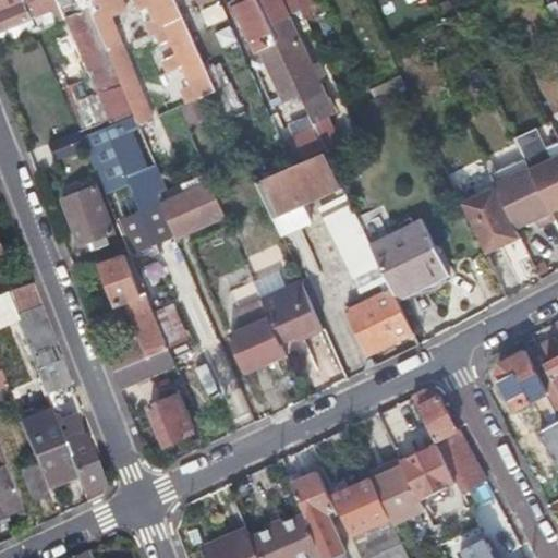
[(31,0),(19,0),(20,1),(0,9),(0,29),(37,15),(31,0)]
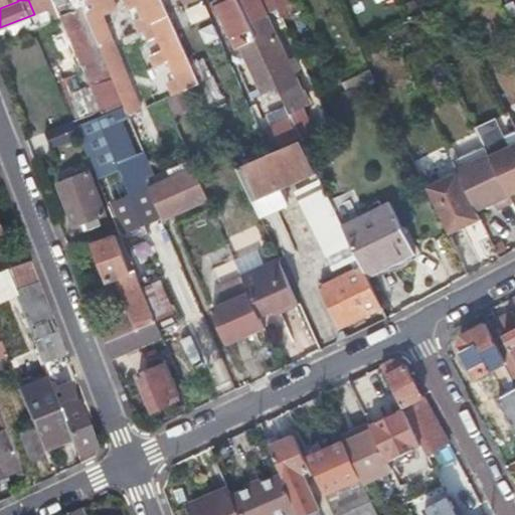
[(80,0),(98,40),(110,35),(98,7),(95,0),(80,0)]
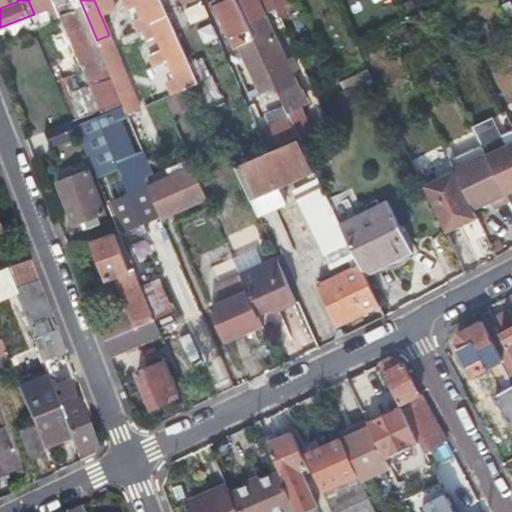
[(140,0),(147,15),(141,18),(134,21),(137,27),(150,21),(162,47),(149,53),(154,63),(166,57),(178,83),(182,90),(197,83),(158,0),(124,0),(126,4),(135,0),(140,0)]
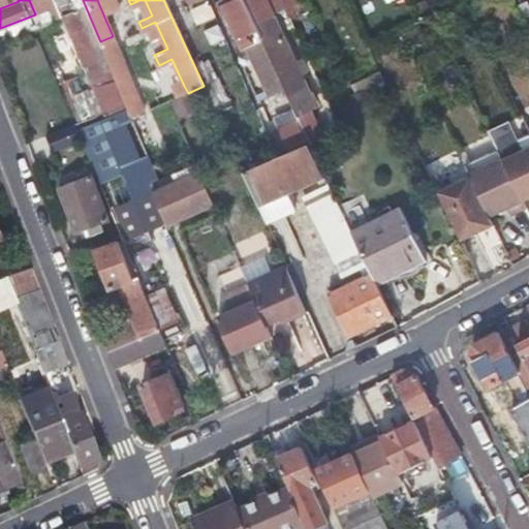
[(284,87),(254,24),(243,0),(223,0),(224,1),(221,2),(241,48),(245,45),(268,95),(284,87)]
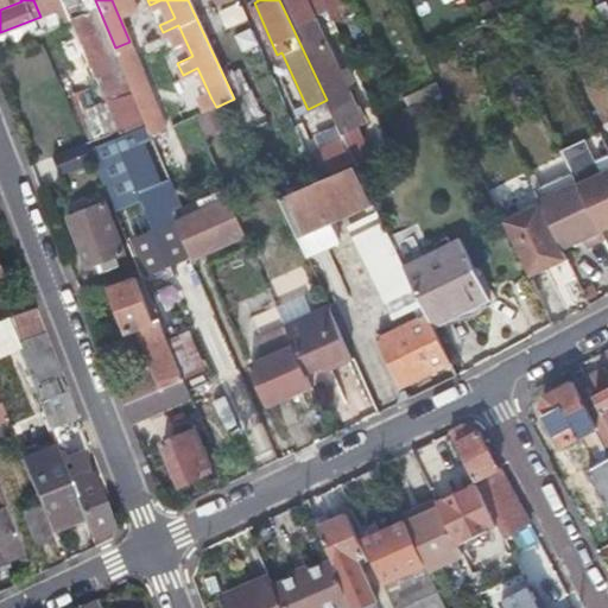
[(279,0),(292,27),(311,18),(303,0),(279,0)]
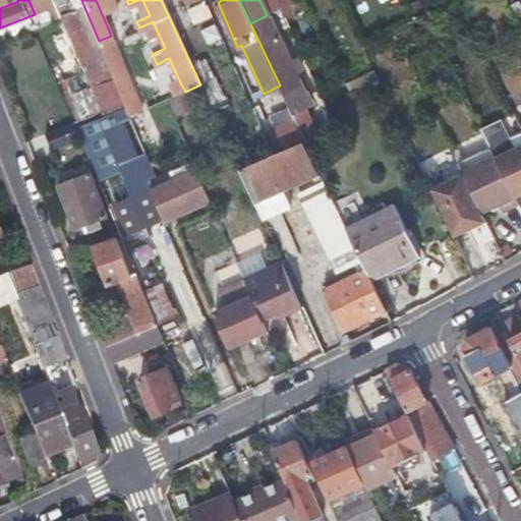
[(68,10),(64,2),(57,5),(60,14),(68,10)]
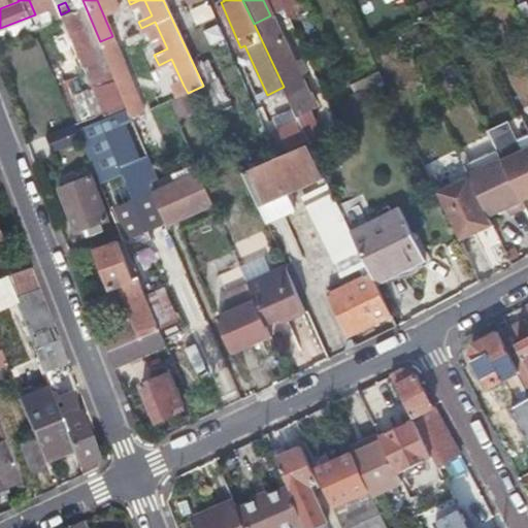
[(194,6),(196,22),(215,20),(212,4),(194,6)]
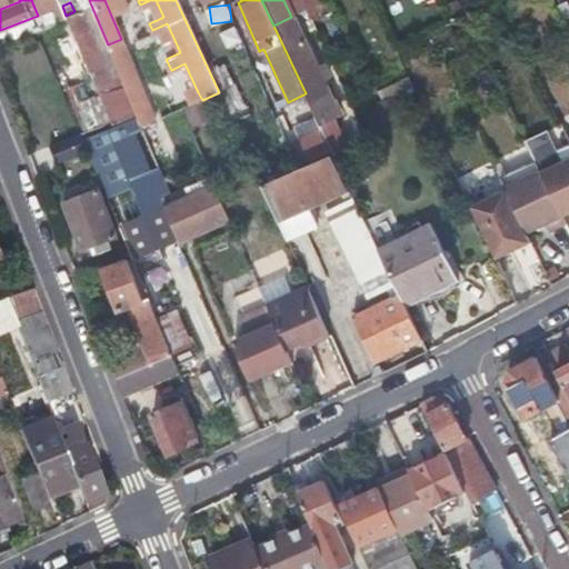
[(112,121),(120,118),(127,116),(80,8),(75,11),(66,16),(112,121)]
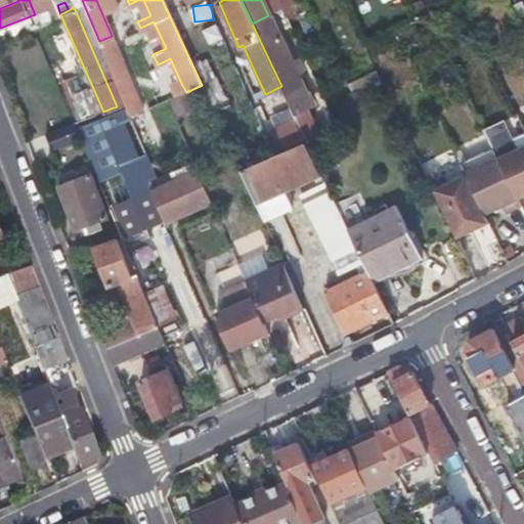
[(297,121),(306,139),(307,142),(318,137),(306,110),(303,112),(298,101),(306,97),(268,15),(252,24),(281,86),(297,121)]
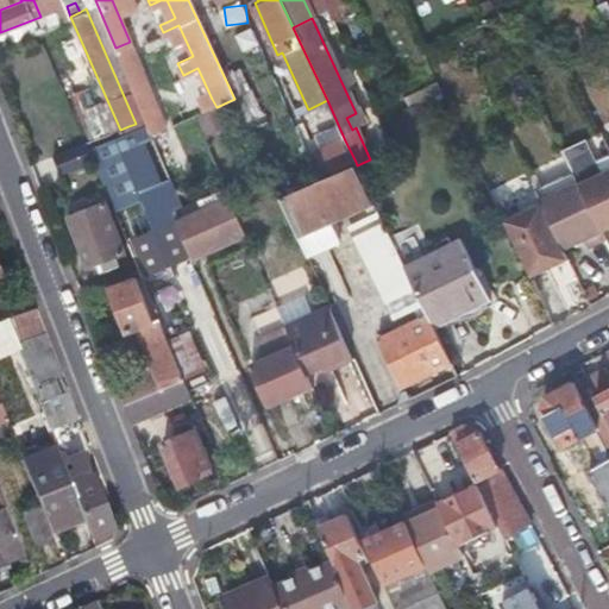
[(250,92),(234,99),(246,124),(261,117),(250,92)]
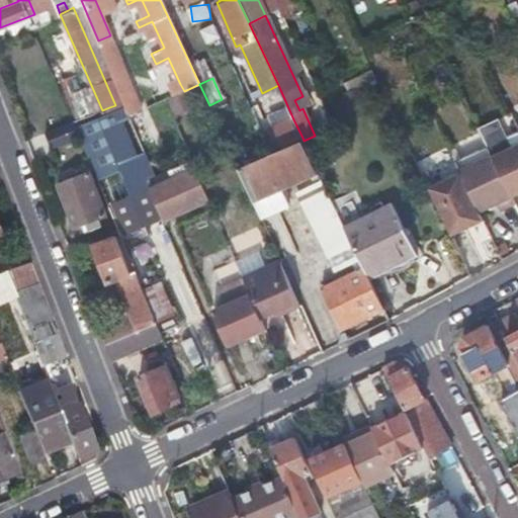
[(163,101),(168,99),(184,91),(180,84),(159,94),(163,101)]
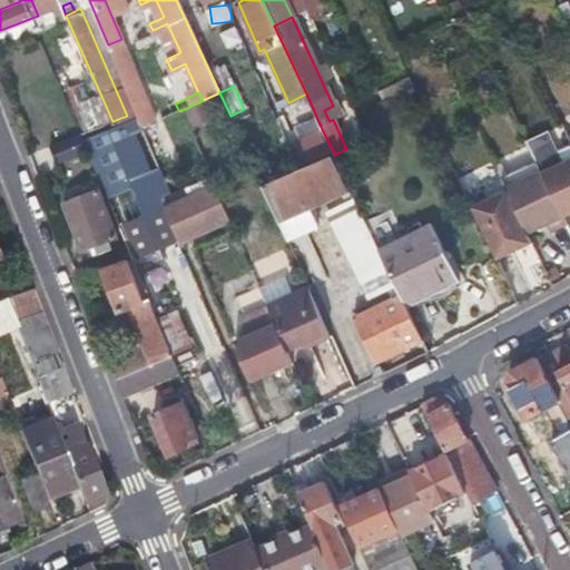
[(131,258),(180,239),(163,196),(169,192),(137,115),(81,138),(88,154),(131,258)]
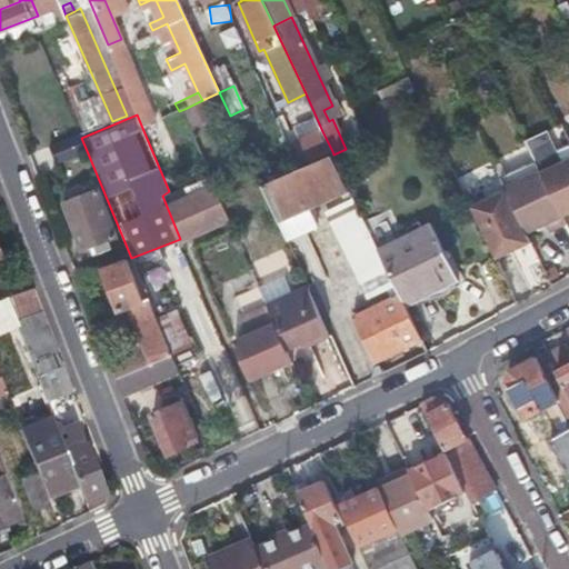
[(303,165),(332,151),(322,131),(308,138),(293,145),(303,165)]
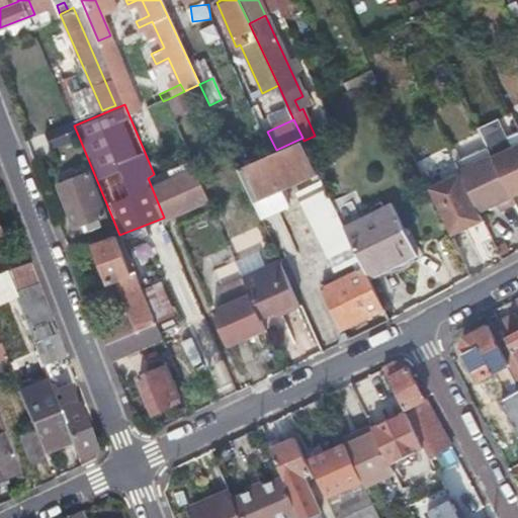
[(73,122),(59,128),(46,134),(53,151),(80,140),(74,125),(73,122)]
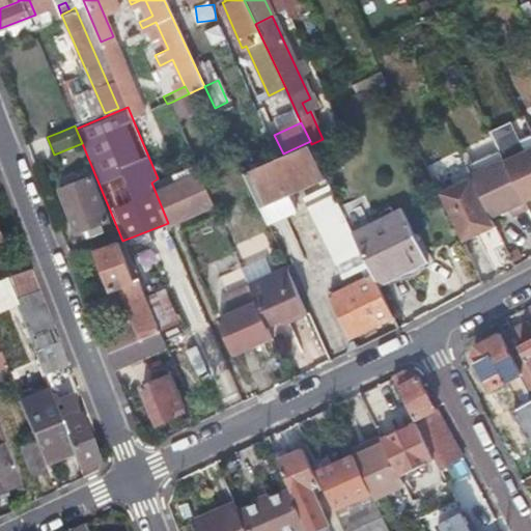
[(245,174),(256,199),(268,224),(296,212),(288,196),(327,177),(311,144),(245,174)]
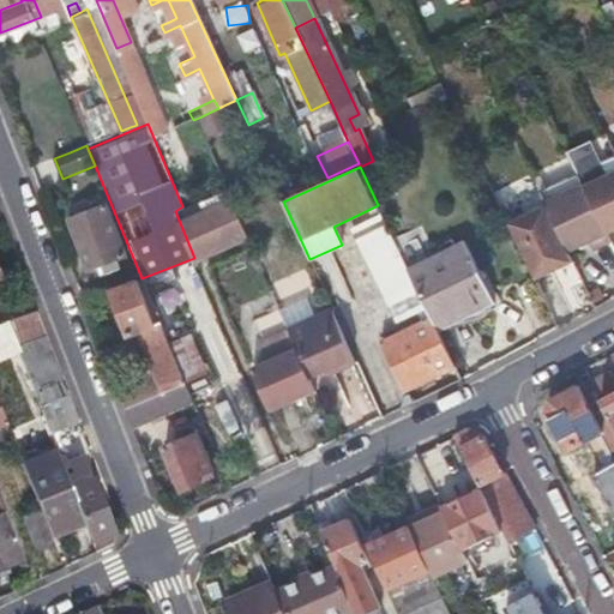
[(613,169),(582,182),(606,235),(613,230),(613,169)]
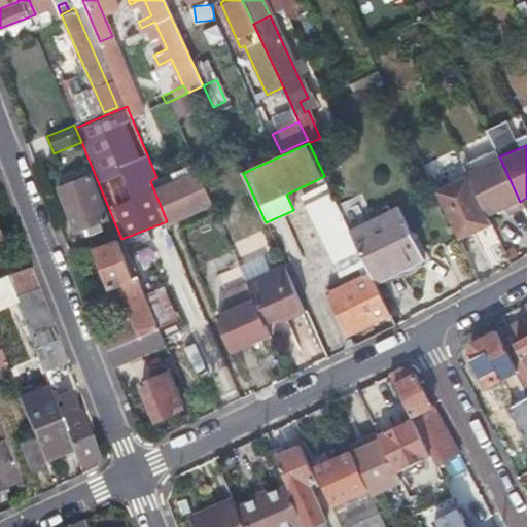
[(498,155),(464,169),(466,172),(487,217),(505,209),(508,215),(523,209),(520,202),(499,156),(498,155)]
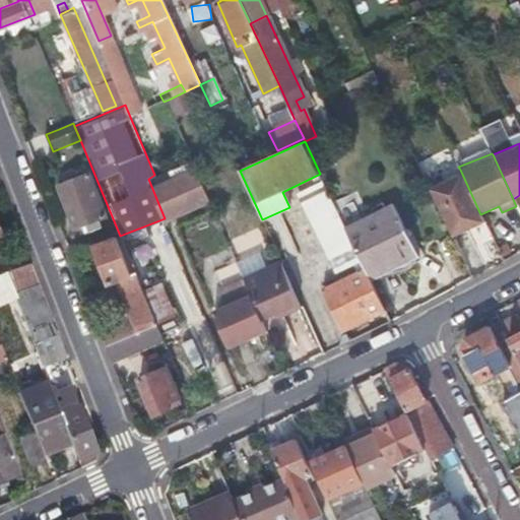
[(165,218),(211,198),(193,159),(154,175),(148,179),(165,218)]
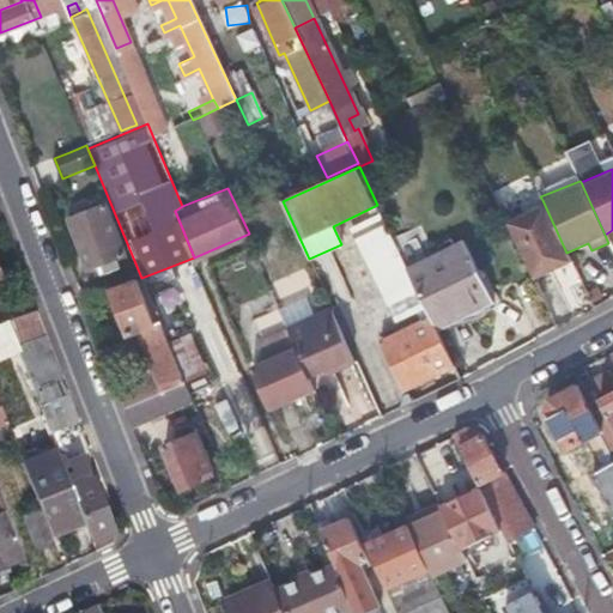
[(542,200),(504,218),(533,280),(571,262),(566,253),(542,200)]
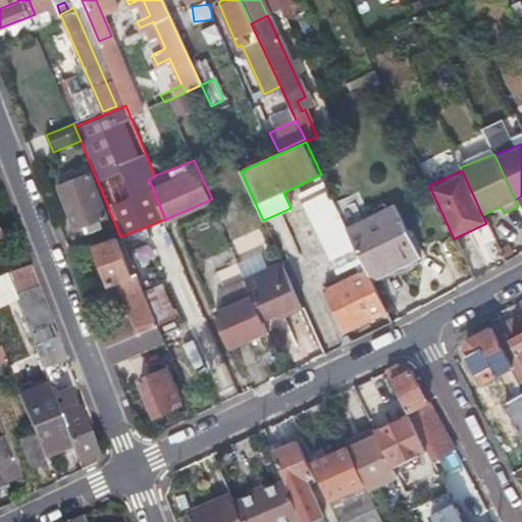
[(91,231),(97,229),(102,227),(100,220),(107,217),(90,177),(61,189),(77,228),(87,224),(91,231)]
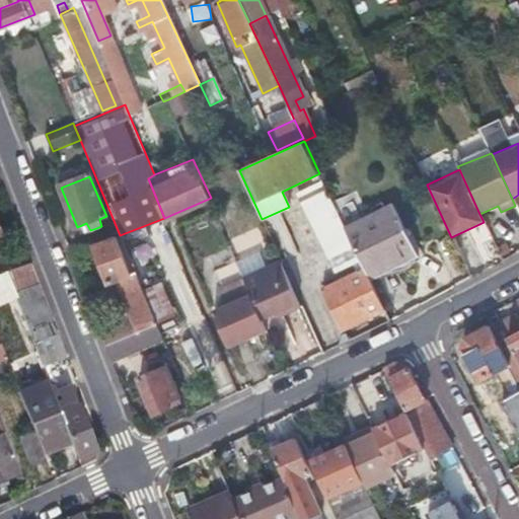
[(315,192),(319,201),(329,196),(323,182),(317,184),(319,190),(315,192)]
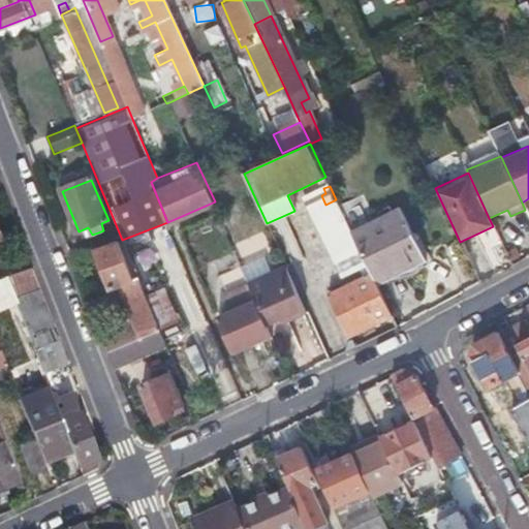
[(335,259),(359,248),(351,232),(336,199),(325,205),(312,211),(335,259)]
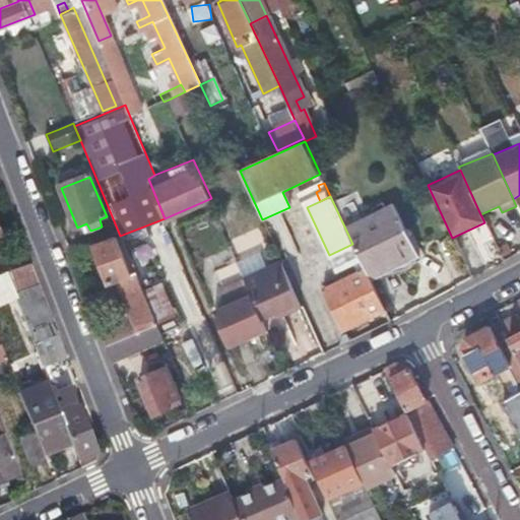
[(352,244),(365,270),(370,281),(418,259),(393,206),(345,229),(352,244)]
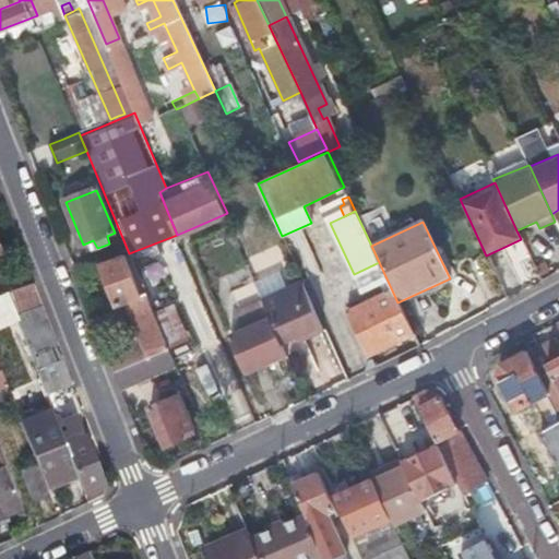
[(145,293),(144,294),(142,295),(125,254),(102,264),(118,304),(133,298),(147,336),(108,353),(115,370),(169,347),(145,293)]
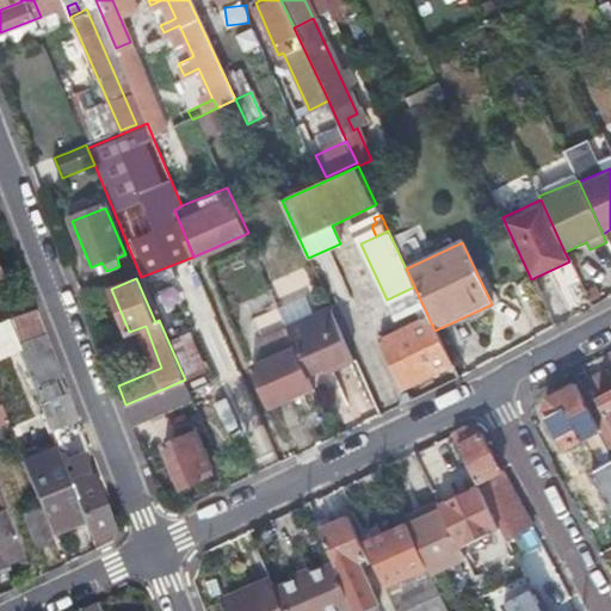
[(6,318),(29,374),(51,430),(74,421),(65,395),(68,393),(36,307),(6,318)]
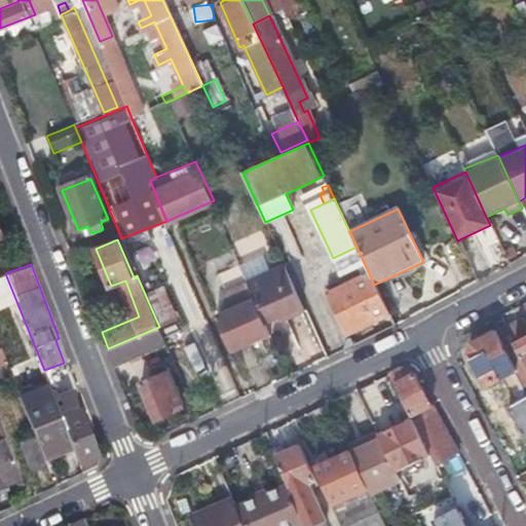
[(247,283),(248,284),(264,324),(283,314),(286,320),(303,311),(283,266),(247,283)]
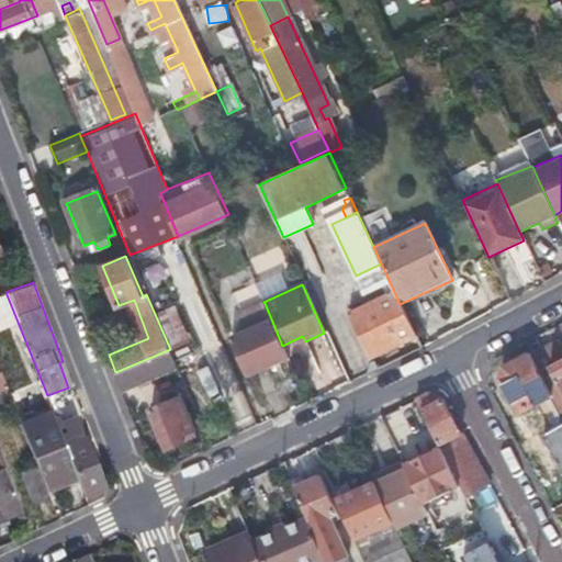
[(400,304),(394,292),(348,314),(369,359),(415,338),(400,304)]
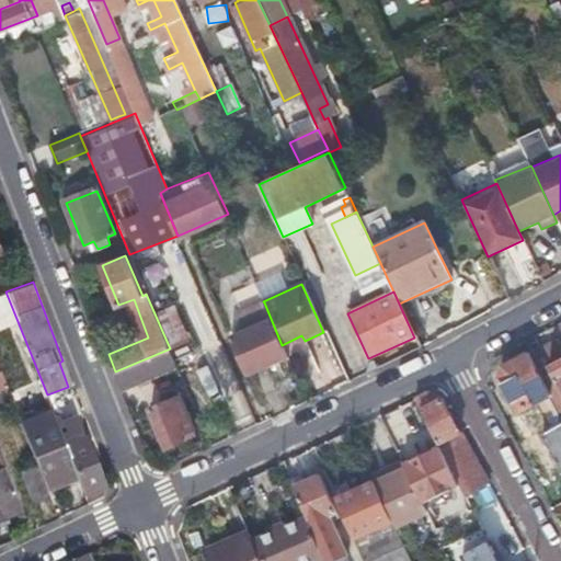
[(282,345),(264,302),(240,313),(248,330),(231,336),(247,375),(287,357),(282,345)]
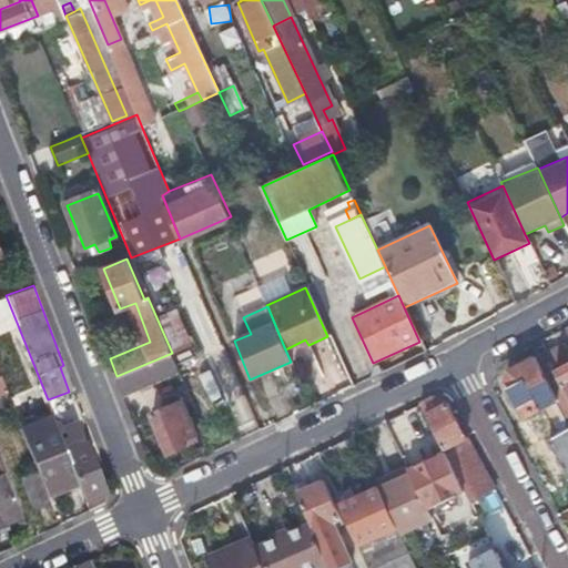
[(178,307),(160,313),(172,346),(190,340),(178,307)]
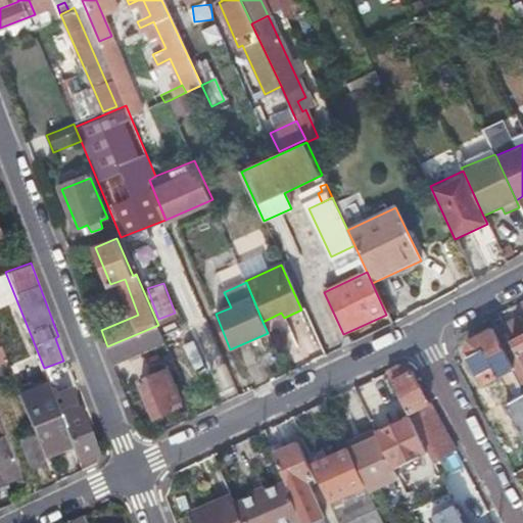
[(514,317),(510,307),(497,315),(502,324),(514,317)]
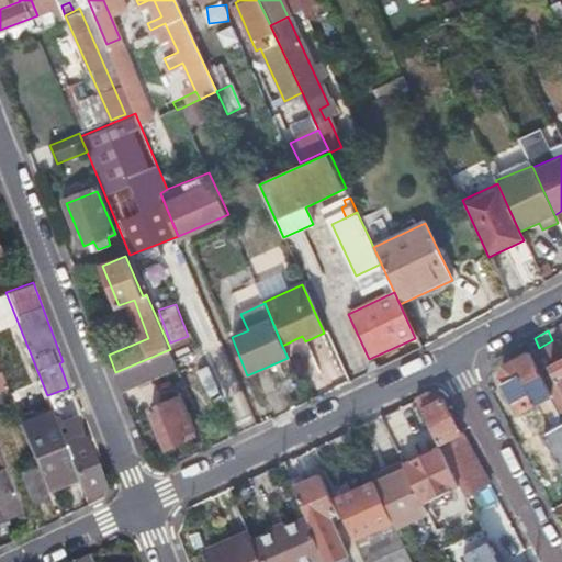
[(561,358),(552,340),(539,348),(561,390),(561,358)]
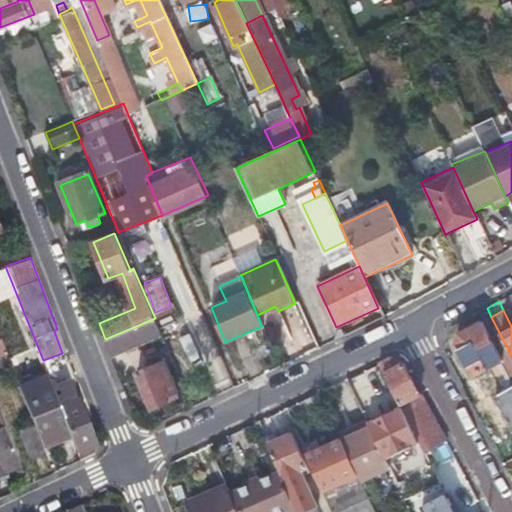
[(511,399),(511,355),(491,317),(458,335),(454,346),(471,377),(487,368),(499,361),(511,383),(499,391),(498,391),(505,404),(511,399)]
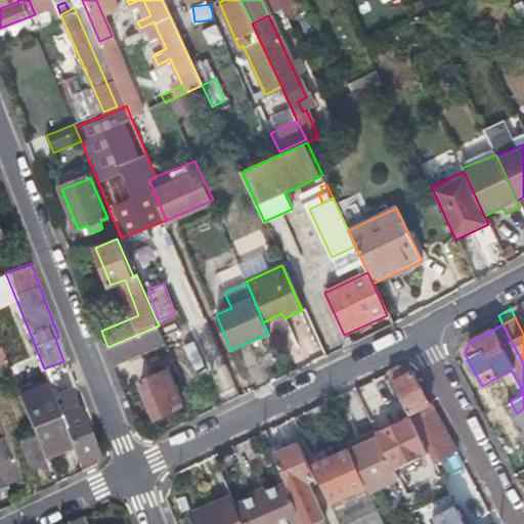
[(167,345),(159,325),(107,347),(114,362),(154,345),(156,349),(167,345)]
